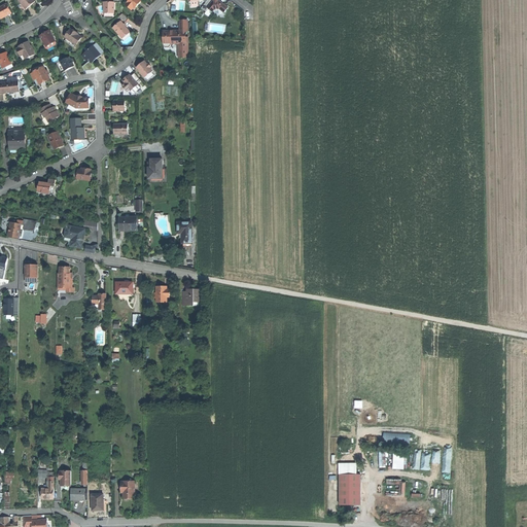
[(19,0),(27,9),(32,4),(36,1),(34,0),(19,0)]
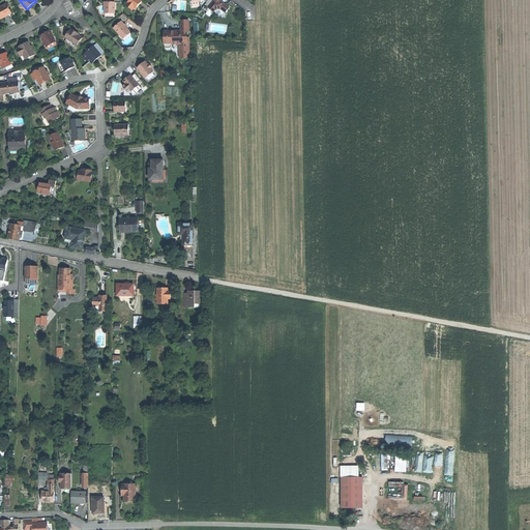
[(143,2),(141,0),(130,0),(129,2),(130,2),(127,5),(131,8),(135,6),(137,8),(138,8),(140,5),(143,2)]
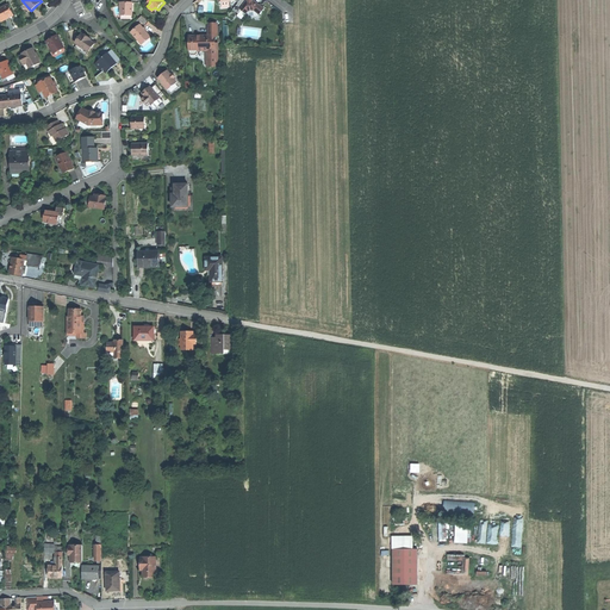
[(213,0),(199,0),(200,12),(215,12),(213,0)]
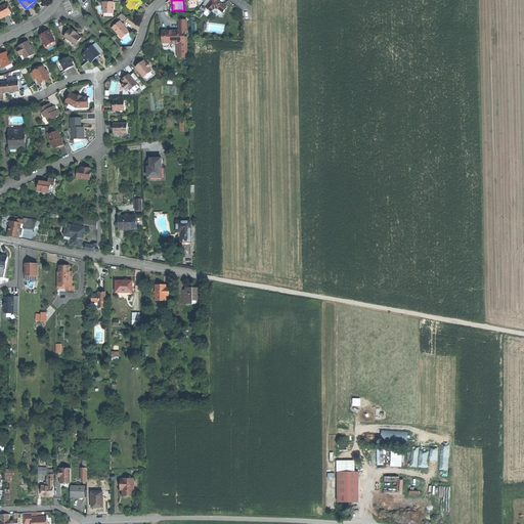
[(212,2),(210,0),(207,0),(204,5),(200,9),(203,12),(206,10),(210,14),(212,11),(218,11),(222,15),(226,10),(220,5),(216,1),(212,2)]
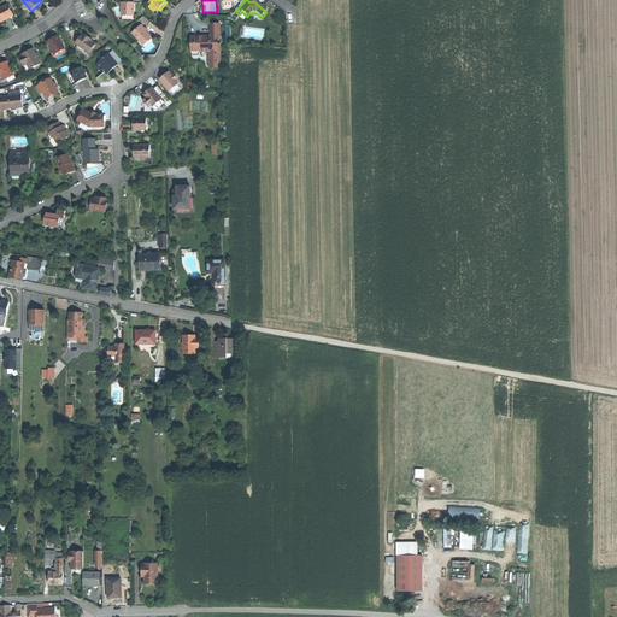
[(134,3),(123,3),(123,9),(123,17),(134,17),(134,3)]
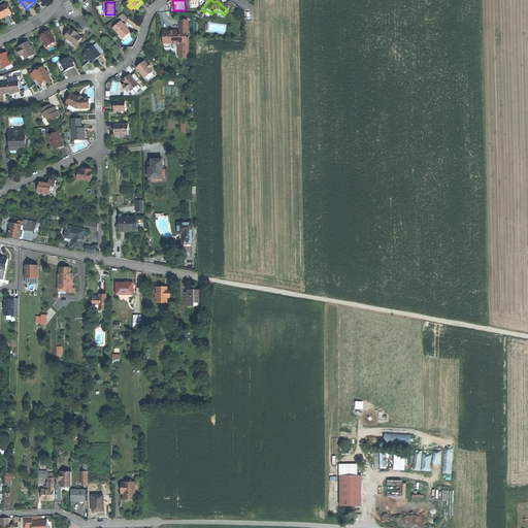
[(7,4),(0,7),(0,12),(3,19),(7,15),(12,13),(7,4)]
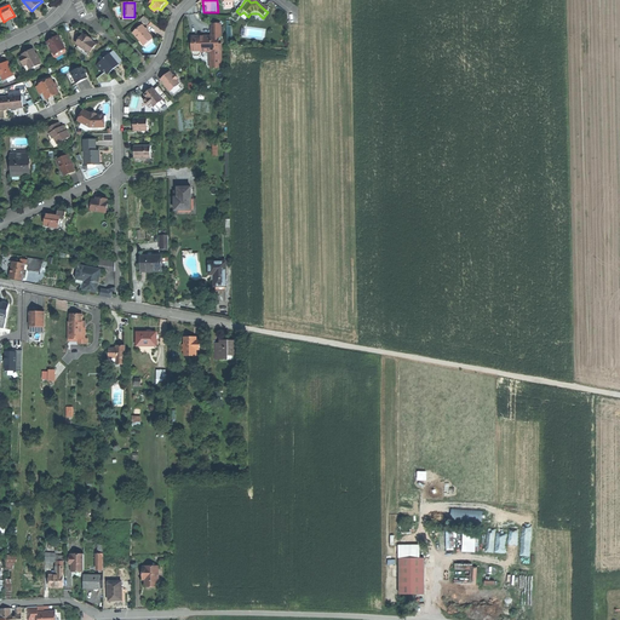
[(211,36),(191,36),(191,46),(191,56),(200,56),(202,51),(210,51),(210,68),(220,68),(220,44),(218,44),(218,36),(220,36),(220,24),(211,24),(211,36)]
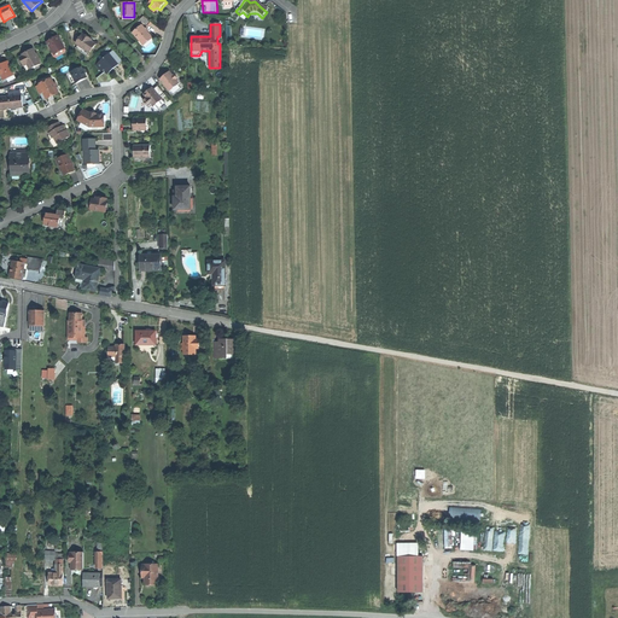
[(144,25),(134,33),(144,45),(152,36),(150,33),(144,25)]
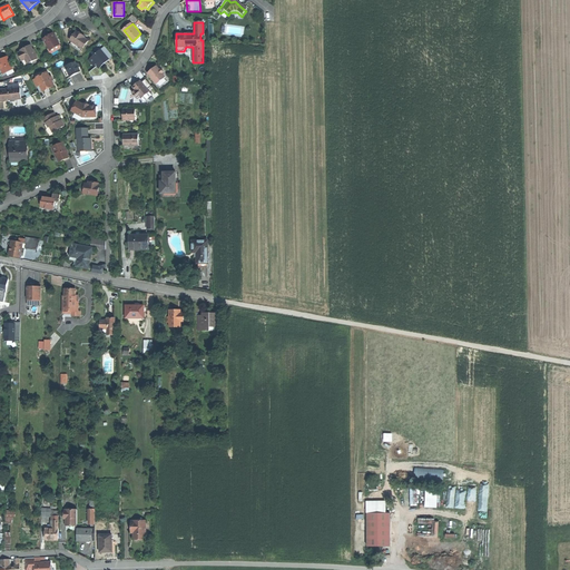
[(82,33),(78,30),(71,40),(74,41),(84,49),(89,41),(86,39),(81,36),(82,33)]
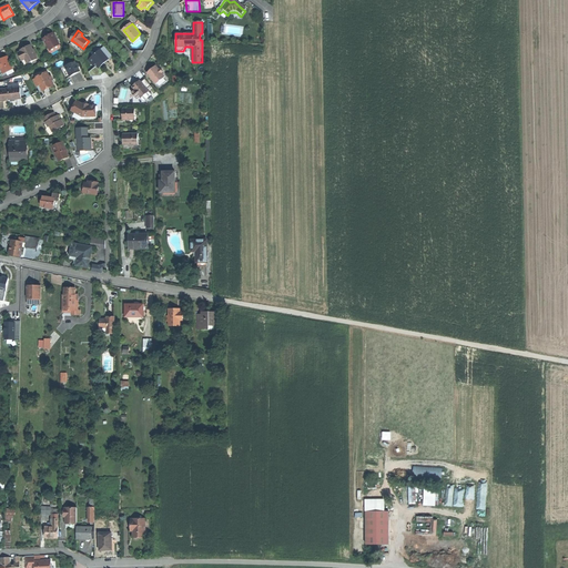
[(49,36),(43,38),(49,49),(60,43),(54,32),(49,36)]
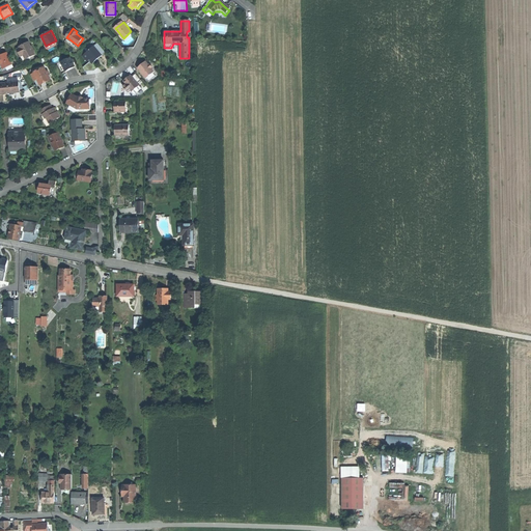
[(134,34),(131,31),(123,38),(126,40),(134,34)]
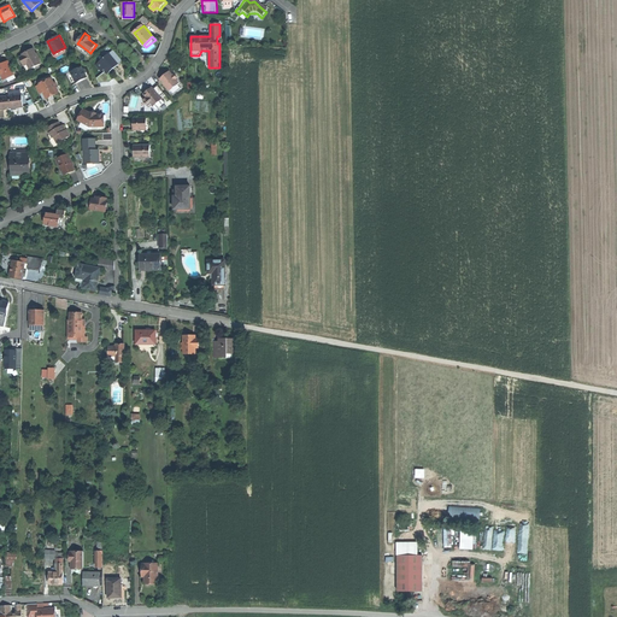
[(88,56),(90,53),(80,45),(77,48),(88,56)]
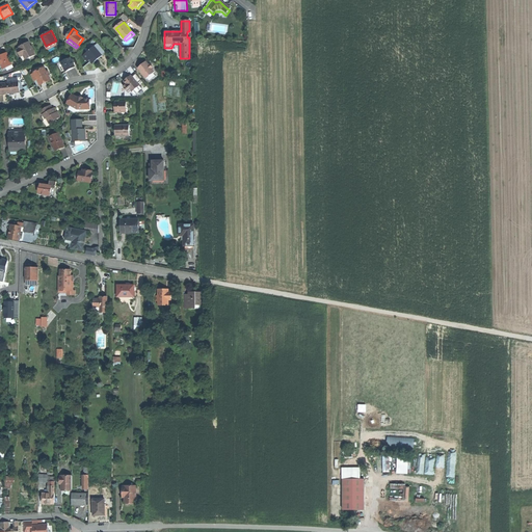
[(24,46),(19,49),(23,55),(25,54),(27,59),(35,55),(33,51),(31,46),(29,43),(24,46)]
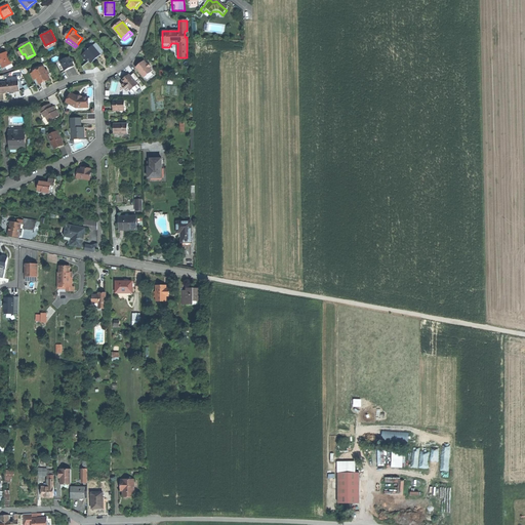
[(93,46),(82,56),(88,64),(92,62),(93,63),(96,59),(102,56),(93,46)]
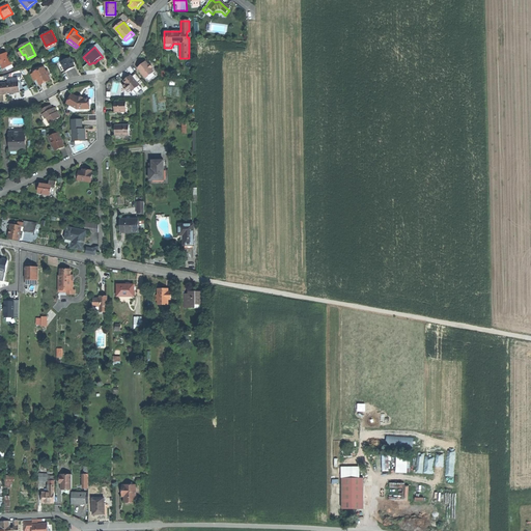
[(2,57),(0,57),(0,63),(2,70),(5,67),(11,65),(8,59),(6,56),(6,55),(2,57)]
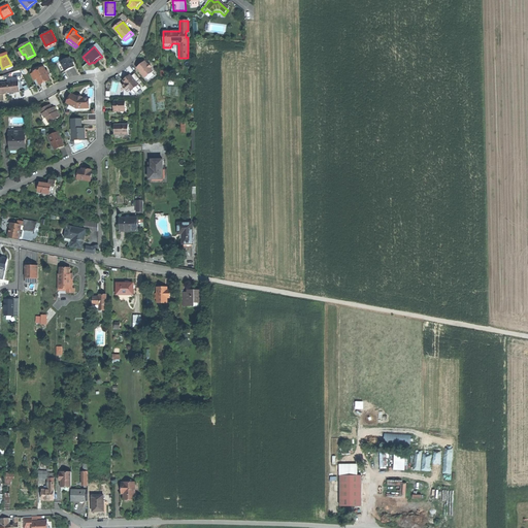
[(61,62),(66,72),(71,69),(75,67),(71,57),(61,62)]
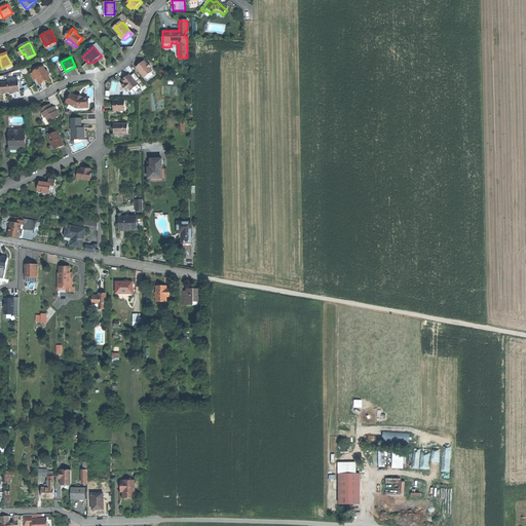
[(63,73),(66,72),(61,62),(58,64),(63,73)]
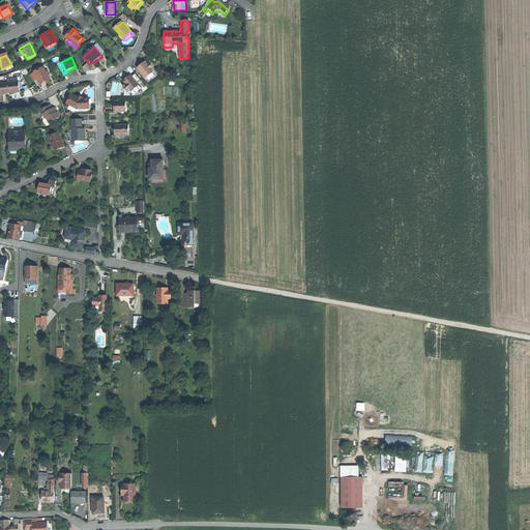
[(138,68),(146,79),(147,78),(153,72),(154,71),(151,68),(153,67),(150,64),(149,66),(146,62),(141,65),(138,68)]
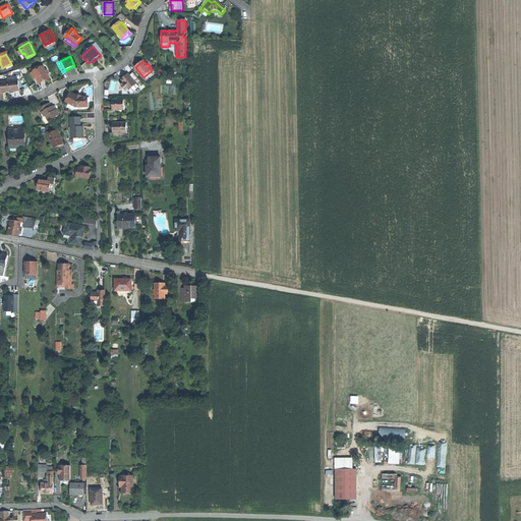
[(38,78),(41,84),(46,81),(50,79),(48,75),(46,70),(44,67),(35,72),(38,78)]
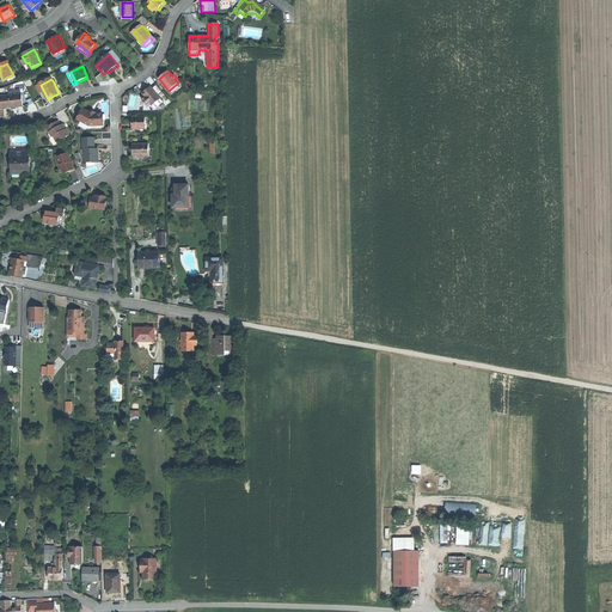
[(145,91),(142,93),(146,97),(145,98),(150,105),(151,106),(161,98),(159,96),(154,90),(151,92),(148,89),(145,91)]
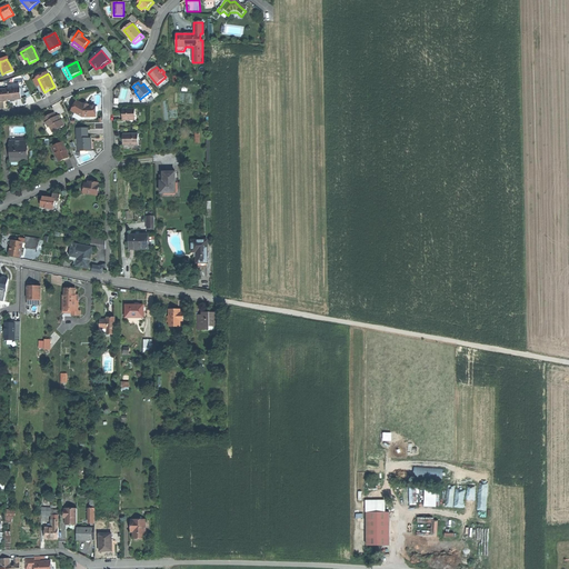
[(9,90),(10,100),(17,99),(21,99),(20,88),(9,90)]
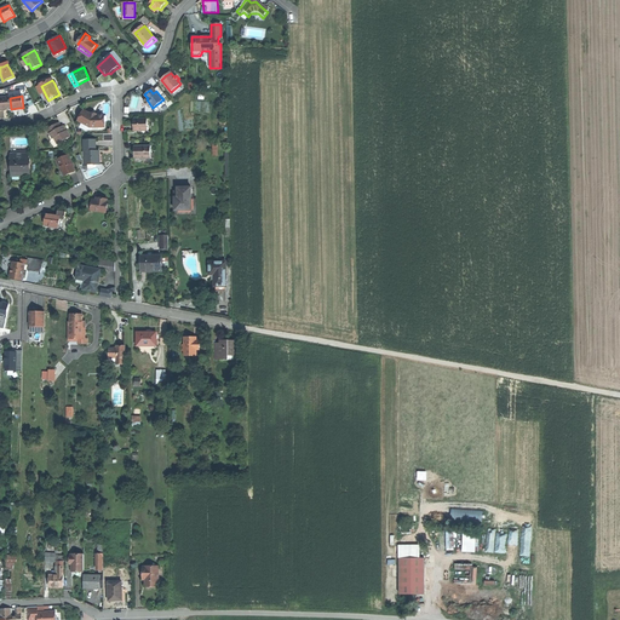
[(139,112),(139,107),(138,96),(131,97),(131,107),(125,107),(126,113),(139,112)]
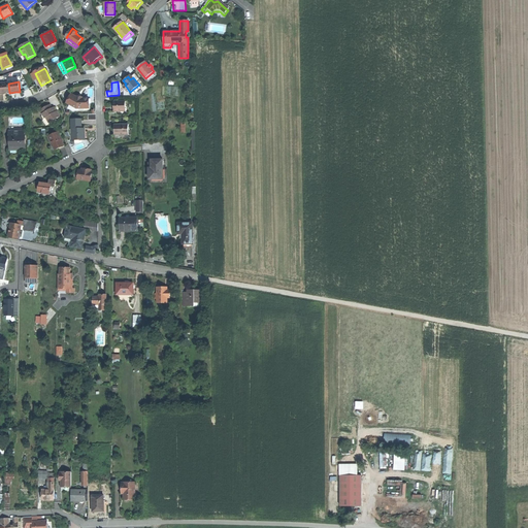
[(0,94),(4,94),(9,93),(8,84),(0,84),(0,94)]
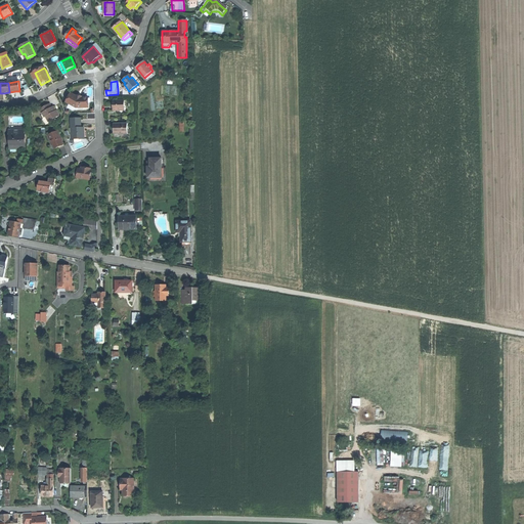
[(140,87),(138,84),(129,91),(132,94),(140,87)]
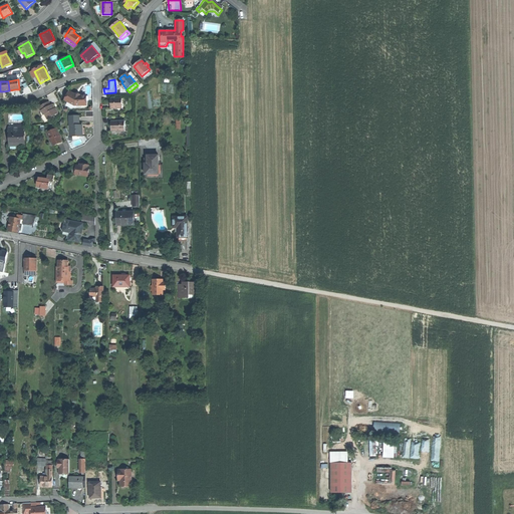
[(68,102),(75,106),(87,106),(87,96),(77,96),(74,94),(70,92),(65,101),(68,102)]
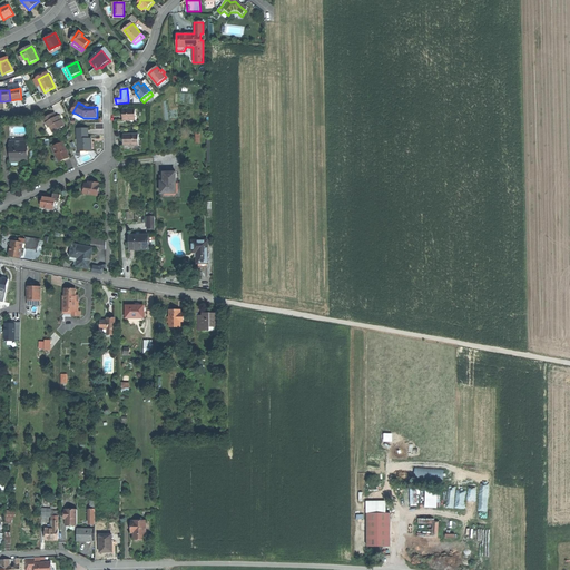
[(125,120),(137,119),(136,109),(125,110),(125,115),(125,120)]
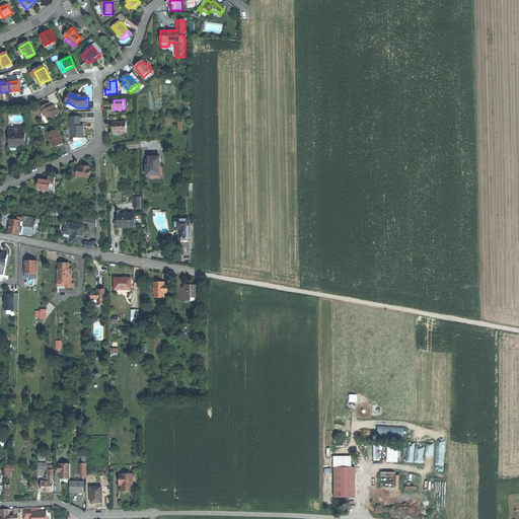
[(45,106),(40,108),(44,117),(46,116),(48,121),(59,115),(57,109),(55,112),(50,103),(45,106)]
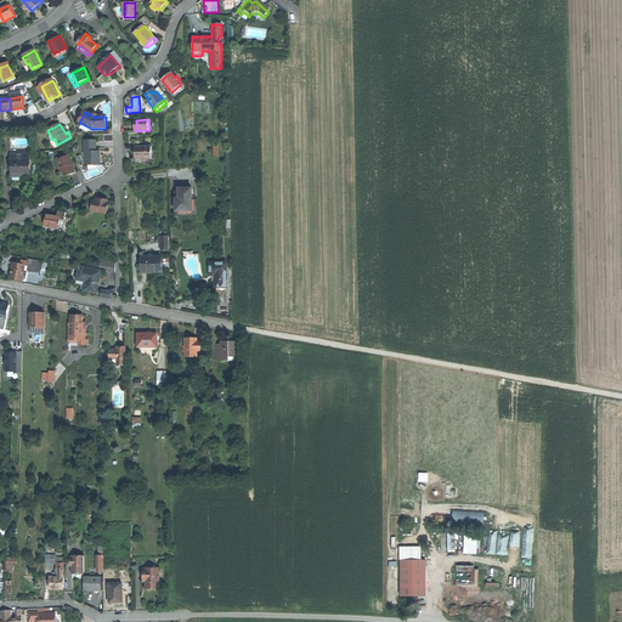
[(97,142),(85,142),(85,153),(88,153),(88,165),(100,165),(100,153),(97,153),(97,148),(97,142)]
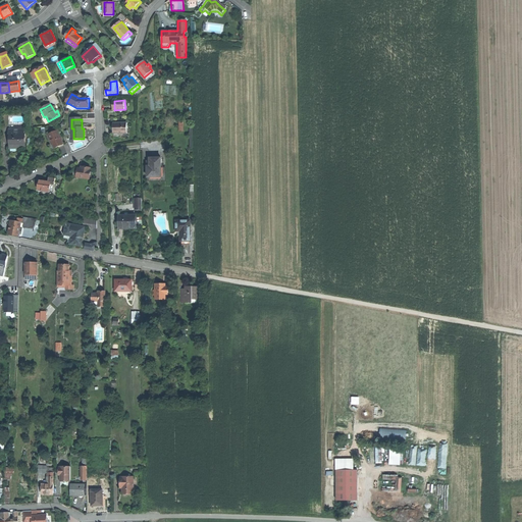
[(128,122),(114,122),(114,127),(114,133),(128,133),(128,122)]
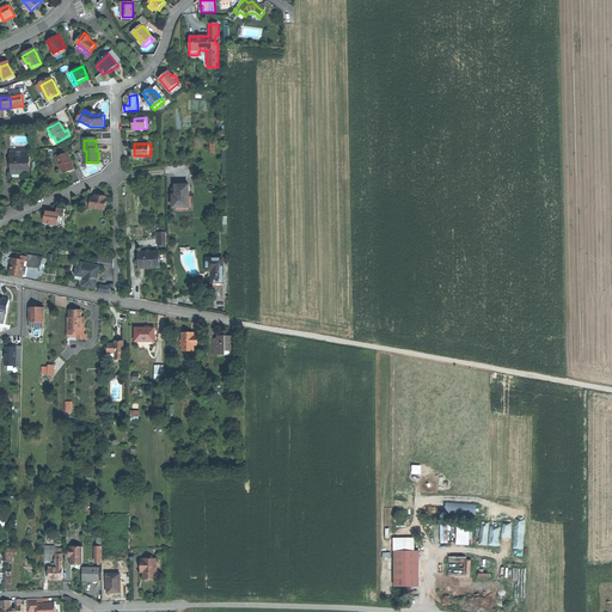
[(69,153),(57,158),(61,170),(63,169),(65,173),(69,172),(74,171),(69,153)]
